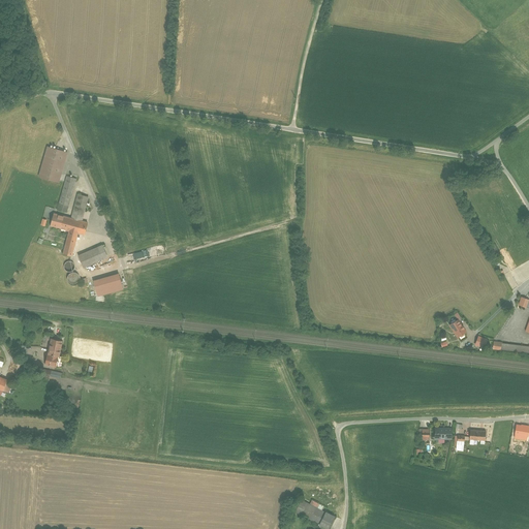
[(60,183),(68,151),(47,146),(38,177),(60,183)]
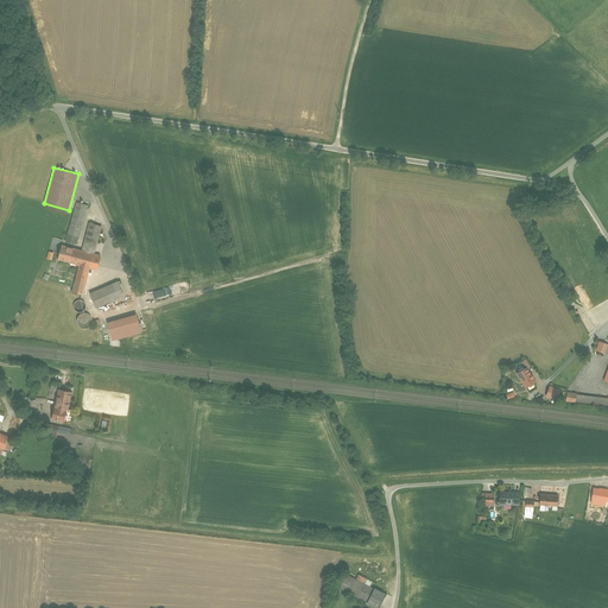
[(77,246),(88,206),(75,202),(73,213),(68,230),(64,242),(77,246)]
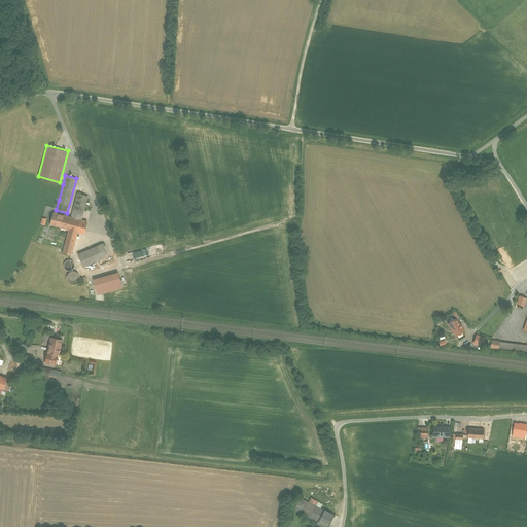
[(71,216),(55,212),(50,224),(62,227),(66,229),(66,230),(69,231),(63,253),(72,256),(78,232),(84,234),(85,234),(89,220),(82,219),(89,195),(77,192),(71,216)]
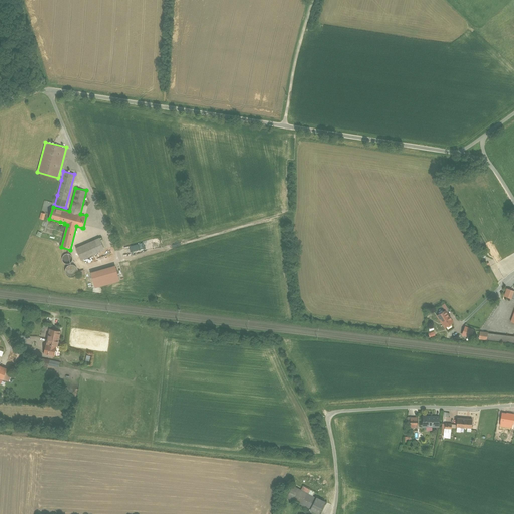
[(100,237),(75,247),(81,260),(105,250),(100,237)]
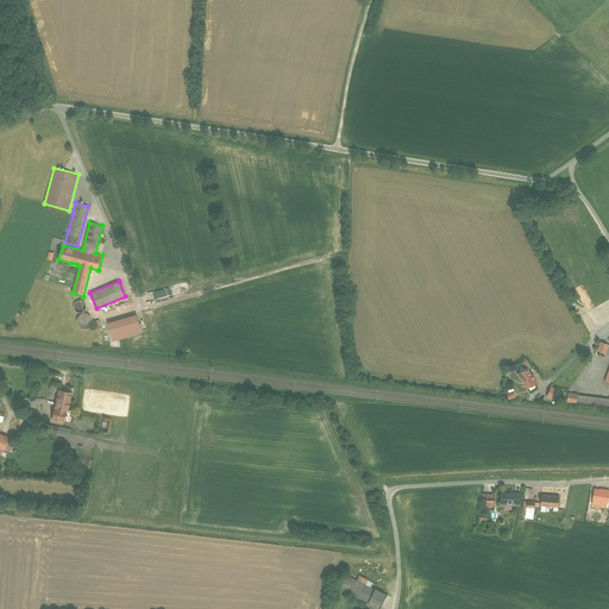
[(86,305),(85,302),(82,301),(80,301),(77,302),(76,303),(75,306),(75,308),(75,309),(76,312),(79,313),(81,313),(83,312),(85,311),(86,308),(86,307),(86,305)]
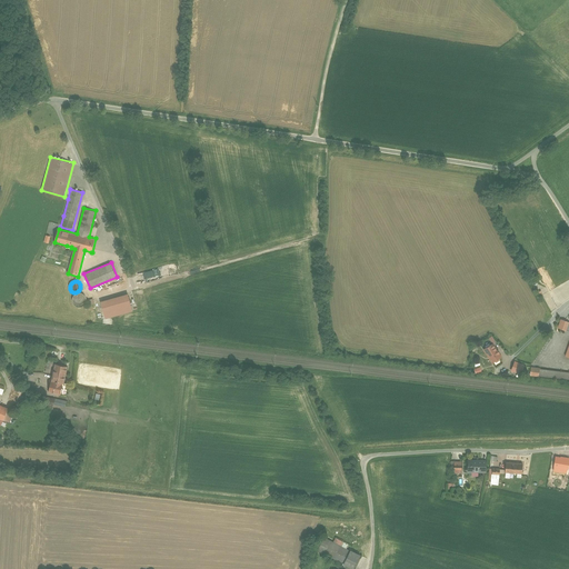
[(87,296),(85,293),(81,292),(79,292),(77,292),(75,295),(73,297),(72,300),(73,302),(76,305),(78,306),(80,307),(83,306),(86,303),(87,301),(87,298),(87,296)]
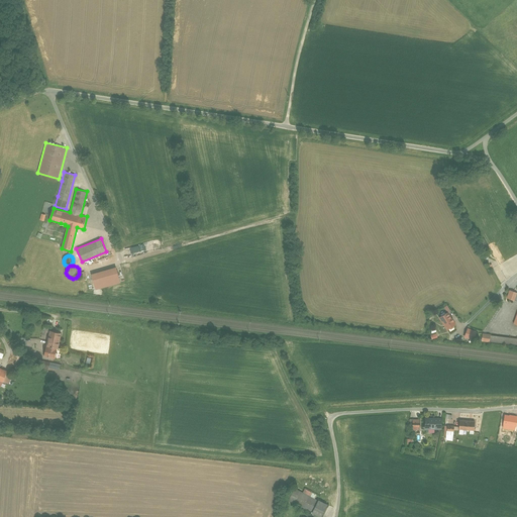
[(117,268),(92,275),(96,290),(100,289),(121,283),(121,282),(117,268)]
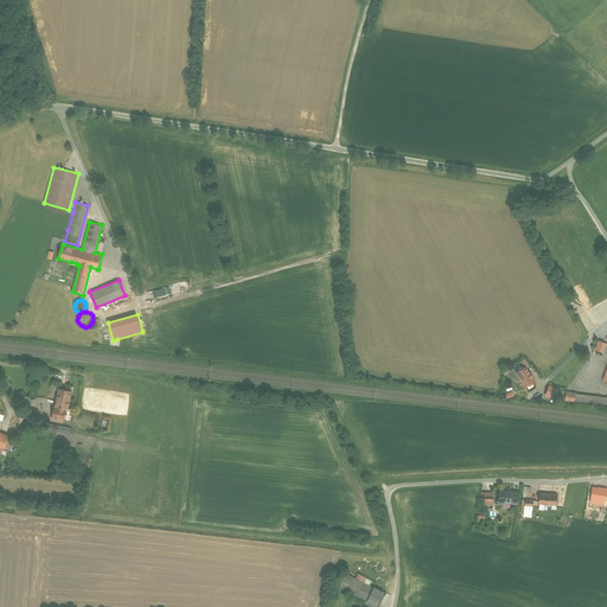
[(595,350),(605,353),(606,346),(606,344),(599,342),(595,350)]
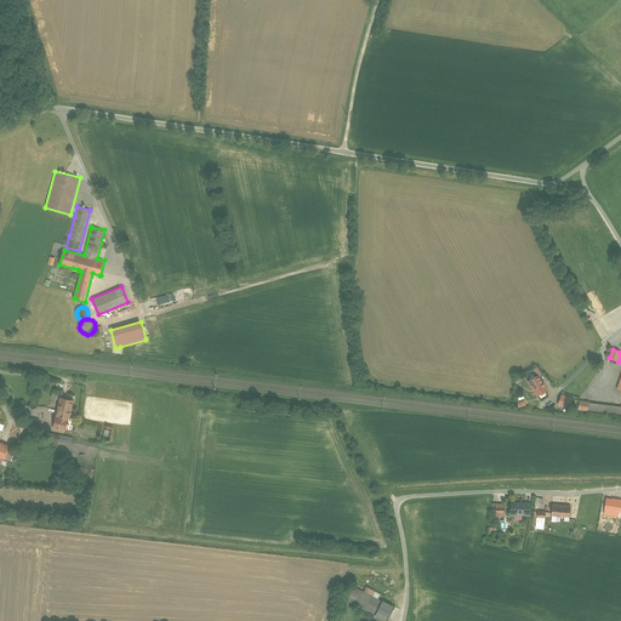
[(537,376),(528,382),(537,397),(550,389),(540,374),(537,376)]
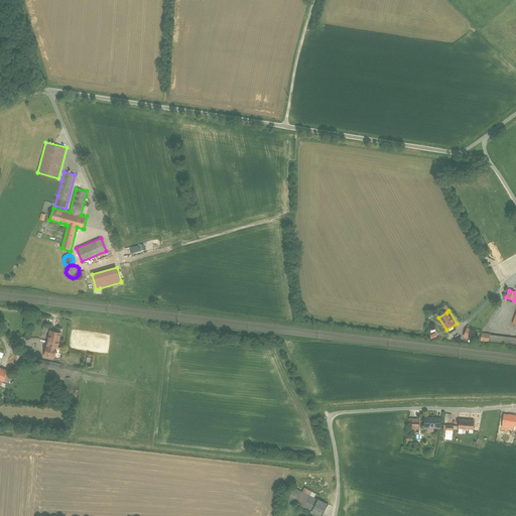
[(62,330),(50,328),(47,342),(46,342),(43,353),(55,356),(57,344),(59,345),(62,330)]
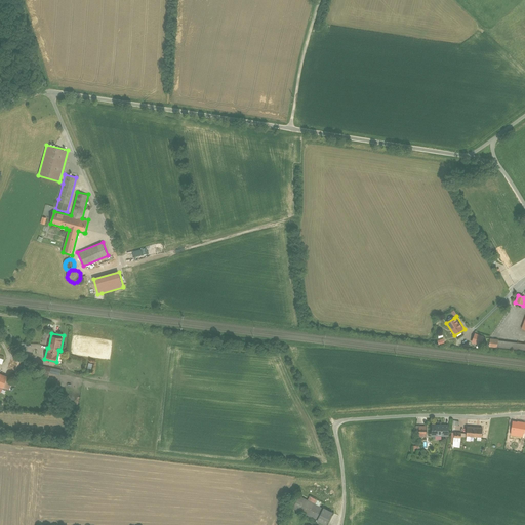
[(485,336),(476,333),(473,342),(474,342),(482,346),(483,341),(485,336)]
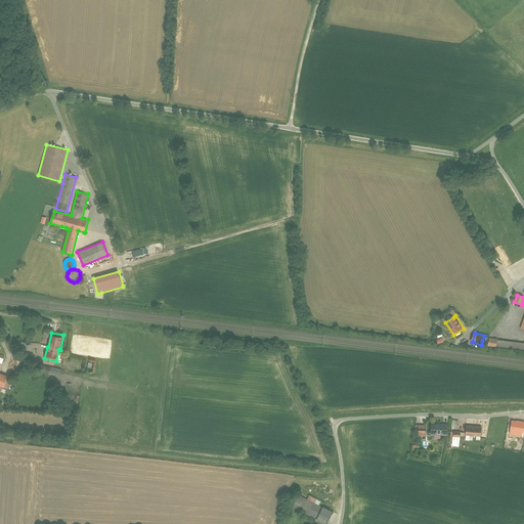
[(498,340),(490,339),(489,346),(497,347),(498,340)]
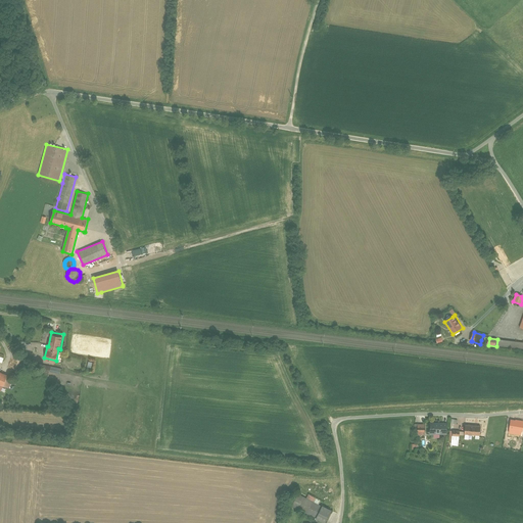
[(522,341),(497,339),(496,346),(522,348),(522,341)]
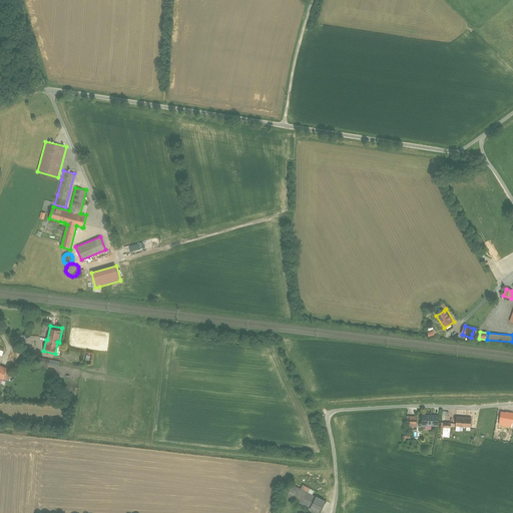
[(8,365),(0,361),(0,381),(5,383),(7,378),(9,379),(13,369),(8,366),(8,365)]
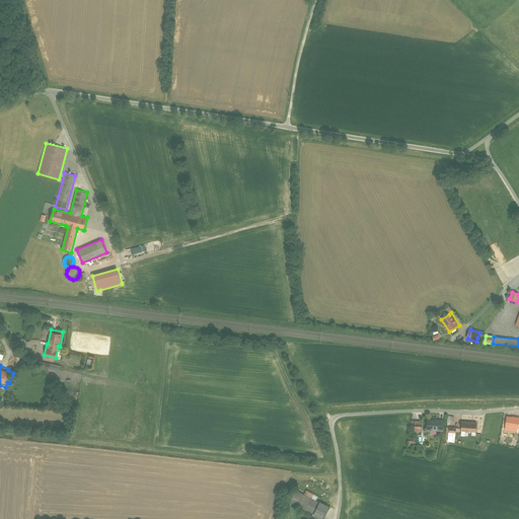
[(518,426),(518,417),(512,417),(507,417),(505,430),(517,432),(518,429),(518,426)]
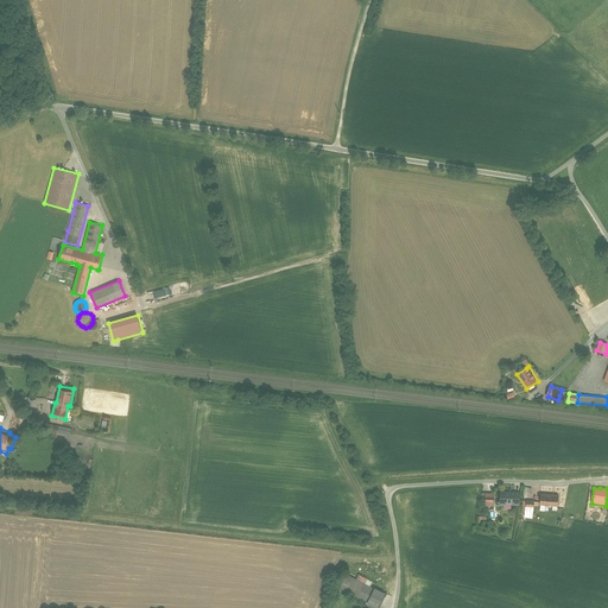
[(495,493),(482,493),(482,498),(487,498),(486,506),(494,506),(495,493)]
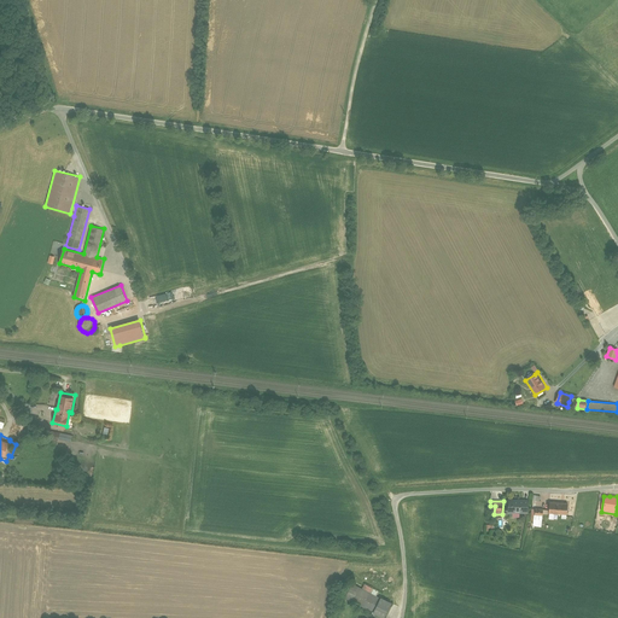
[(529,501),(509,501),(508,513),(529,514),(529,501)]
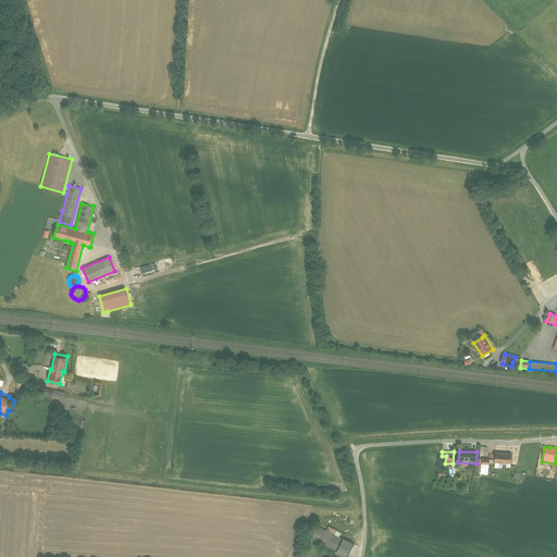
[(512,454),(496,452),(495,462),(496,462),(500,462),(507,463),(511,463),(512,463),(512,454)]
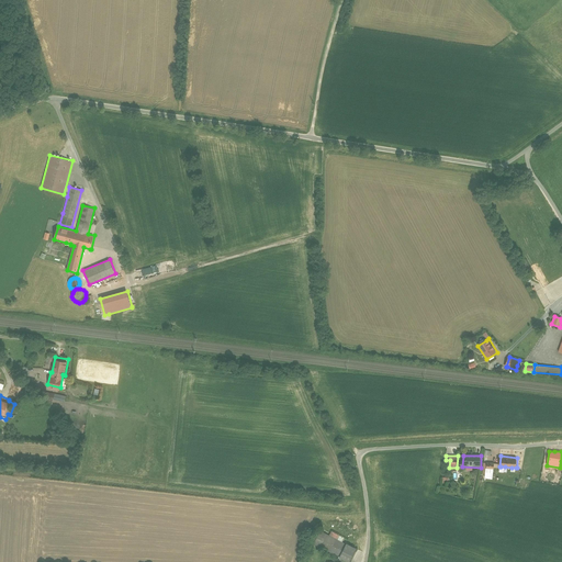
[(493,480),(494,463),(484,462),(483,473),(486,473),(485,479),(493,480)]
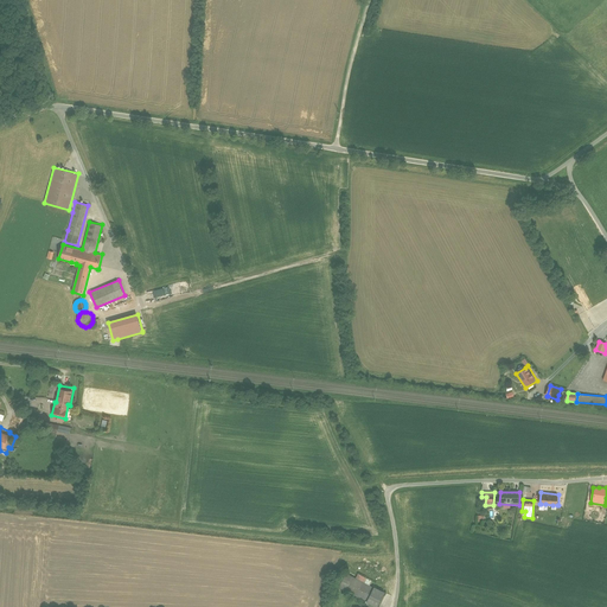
[(375,606),(377,606),(385,593),(375,587),(374,588),(370,586),(372,582),(359,575),(357,580),(346,574),(339,587),(368,601),(366,602),(375,606)]
